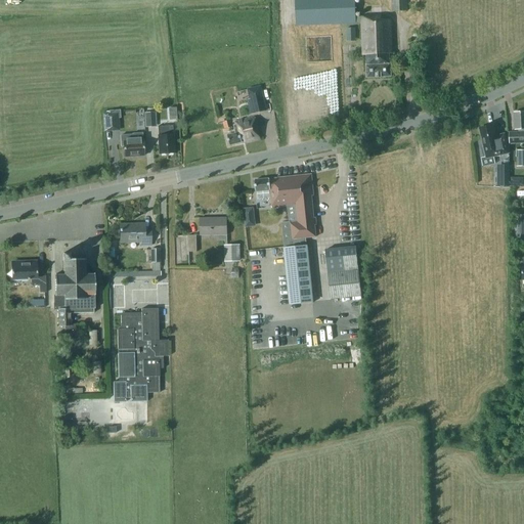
[(359,24),(360,56),(366,56),(366,66),(363,66),(364,79),(389,78),(388,66),(387,66),(387,55),(389,55),(388,20),(378,20),(378,17),(352,18),(351,0),(293,0),(295,26),(359,24)]
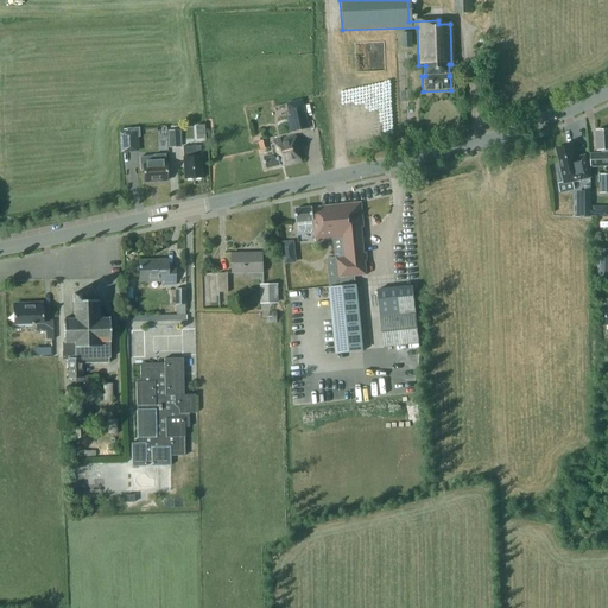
[(451,0),(453,14),(470,14),(469,0),(451,0)]
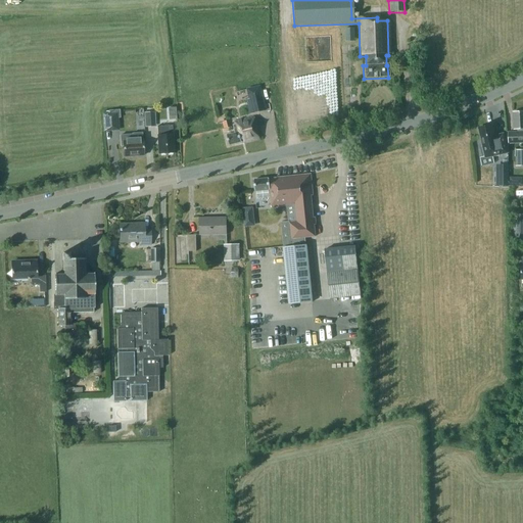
[(354,29),(345,29),(345,37),(354,36),(354,29)]
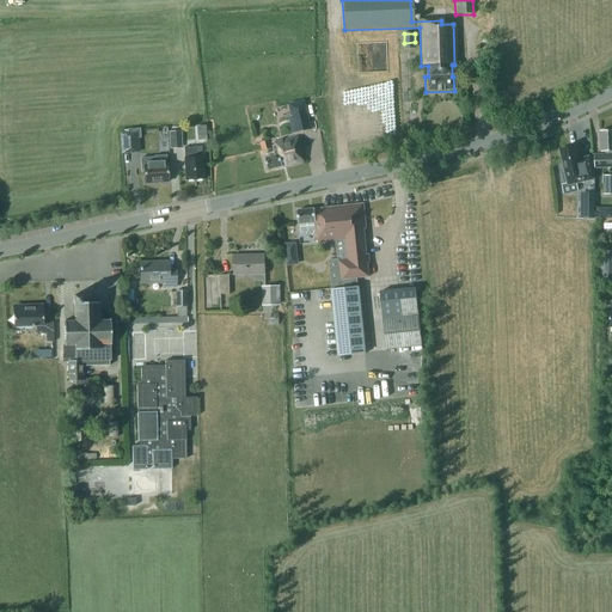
[(289,118),(293,134),(310,130),(304,104),(289,106),(292,118),(289,118)]
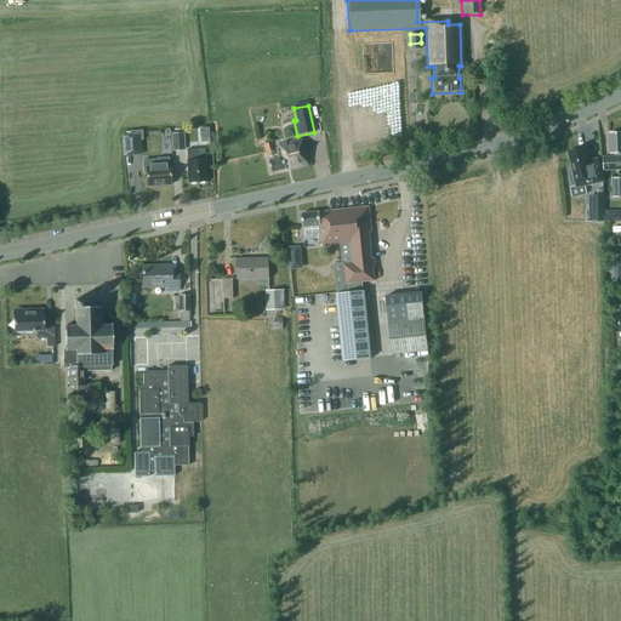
[(602,158),(603,172),(620,170),(620,132),(609,134),(609,154),(614,154),(614,157),(602,158)]
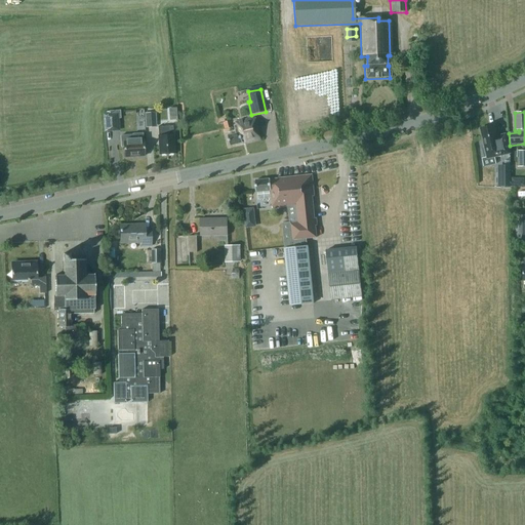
[(156,127),(155,113),(145,114),(146,127),(156,127)]
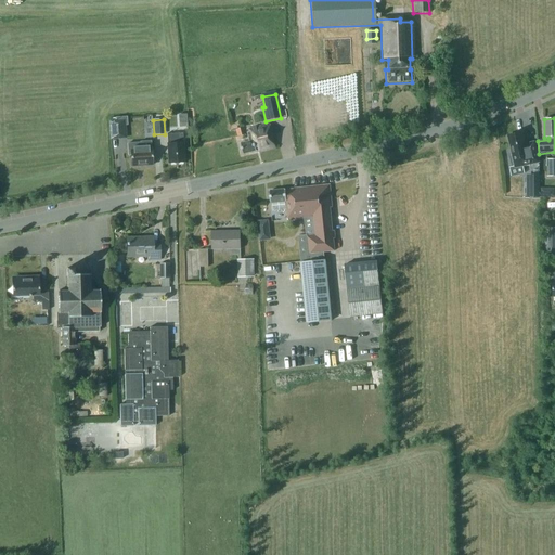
[(126,139),(125,120),(108,120),(110,140),(126,139)]
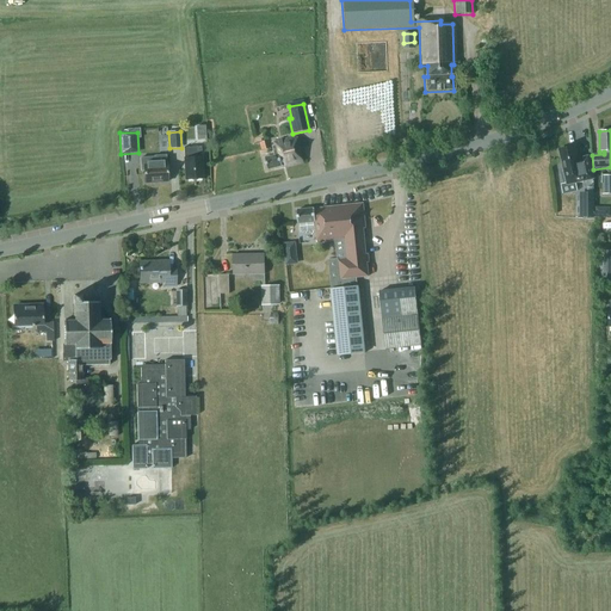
[(301,164),(295,139),(272,143),(273,147),(271,147),(272,156),(264,158),(266,171),(284,166),(284,167),(301,164)]
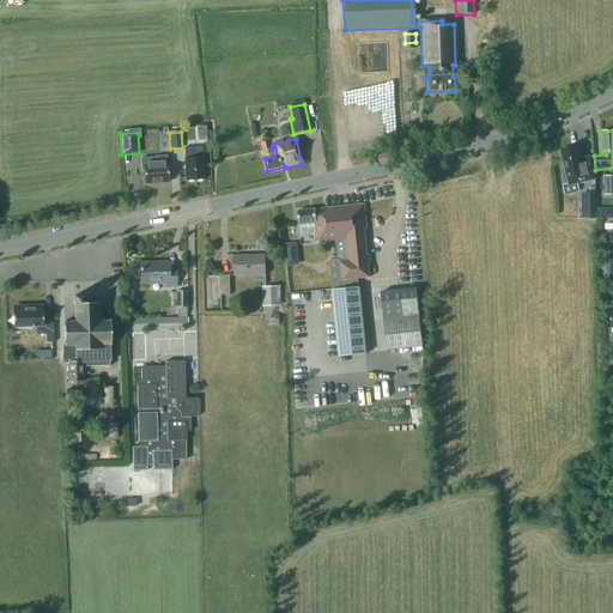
[(566,174),(563,174),(565,184),(569,184),(569,187),(595,180),(589,158),(580,161),(576,147),(560,151),(566,174)]
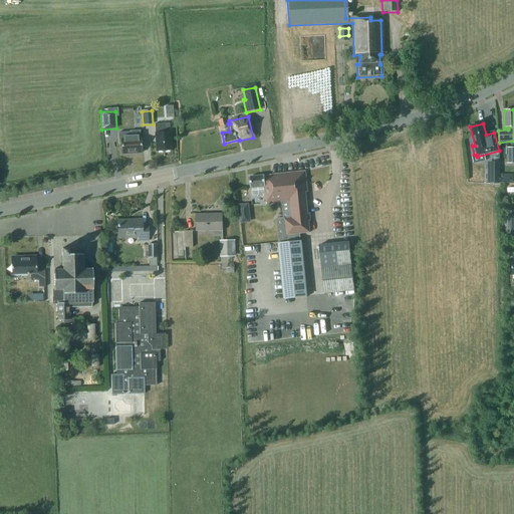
[(153,125),(154,153),(169,152),(168,124),(153,125)]
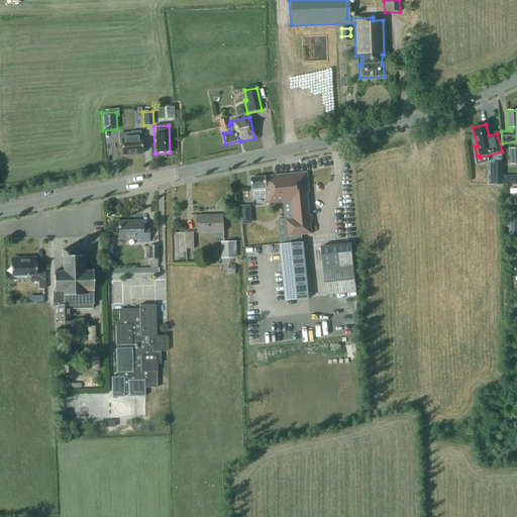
[(139,138),(139,132),(129,132),(129,133),(118,133),(118,144),(120,144),(121,154),(140,154),(139,138)]
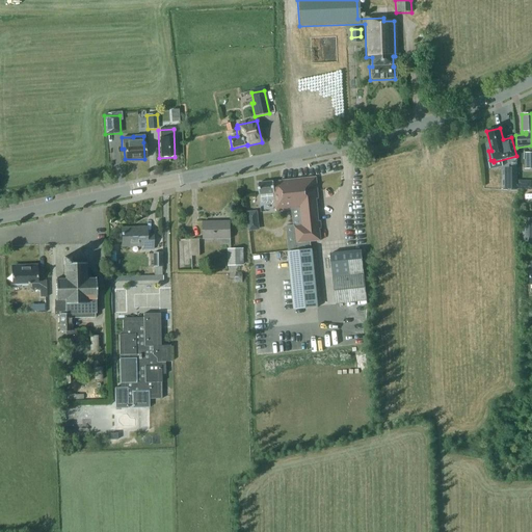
[(516,167),(504,167),(504,189),(516,189),(516,167)]
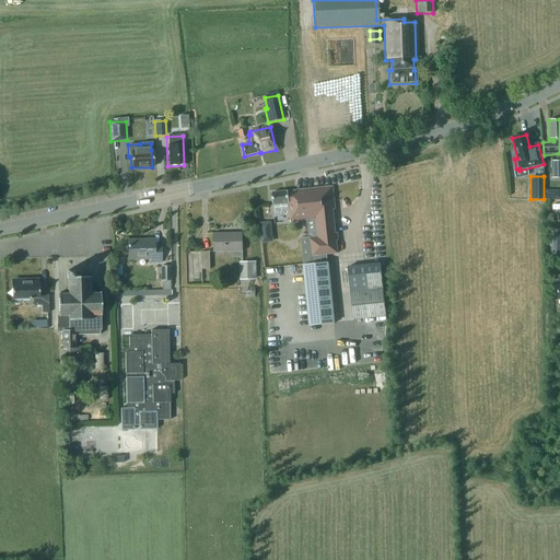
[(331,186),(298,189),(299,210),(301,210),(302,222),(306,221),(307,237),(301,238),(303,265),(308,326),(335,324),(329,263),(327,263),(327,255),(338,254),(337,241),(338,241),(338,233),(337,233),(336,232),(335,232),(333,209),(334,209),(331,186)]
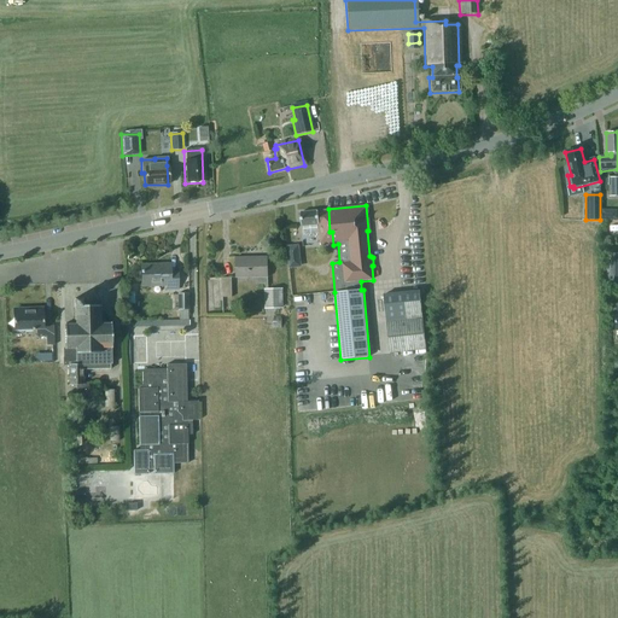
[(301,225),(301,227),(302,226),(302,227),(319,226),(320,246),(333,245),(332,232),(330,232),(328,209),(299,211),(301,225)]
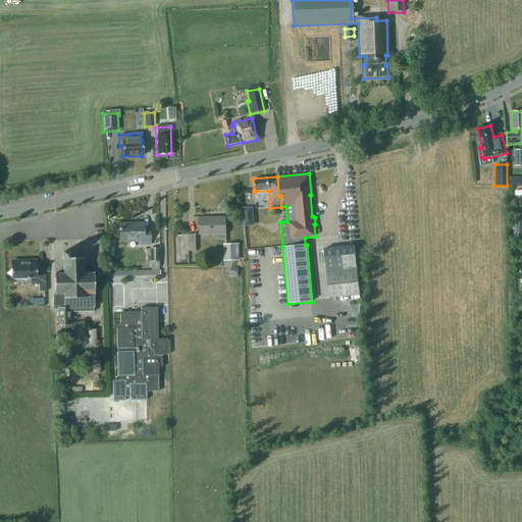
[(252,207),(242,208),(244,227),(255,225),(252,207)]
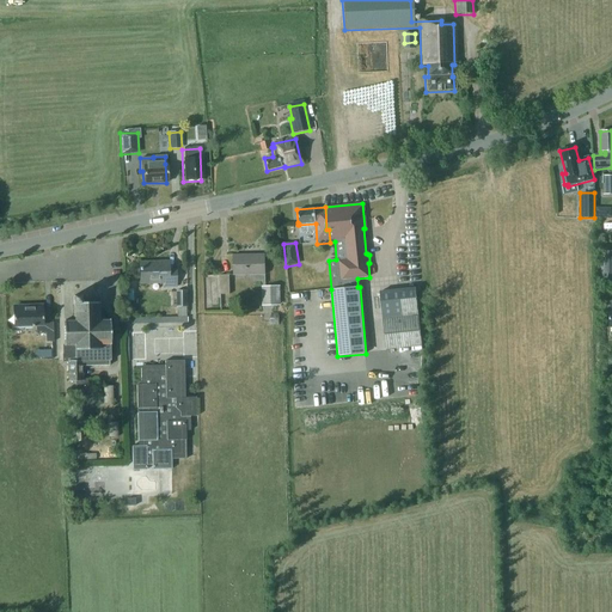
[(611,250),(600,251),(600,280),(606,280),(605,274),(611,273),(611,250)]
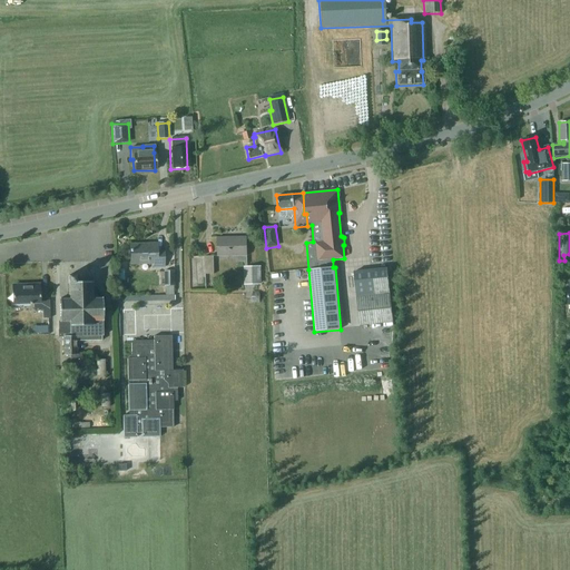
[(218,238),(219,257),(246,255),(245,237),(218,238)]
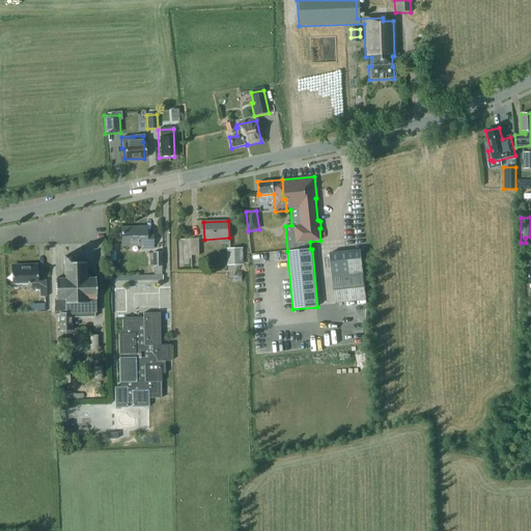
[(142,247),(142,249),(152,249),(151,233),(145,233),(145,228),(133,228),(133,227),(120,227),(121,246),(131,246),(131,247),(142,247)]
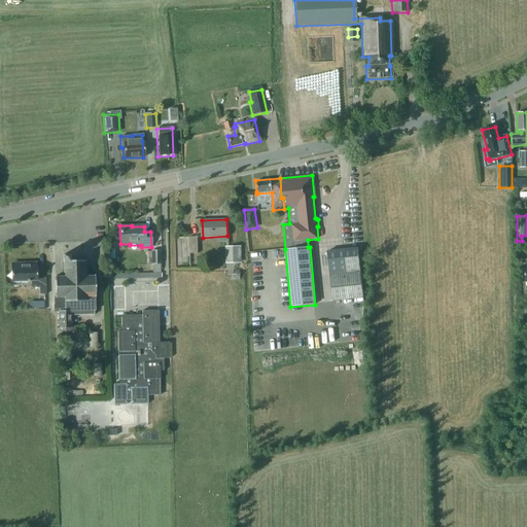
[(198,254),(197,238),(189,238),(189,254),(198,254)]
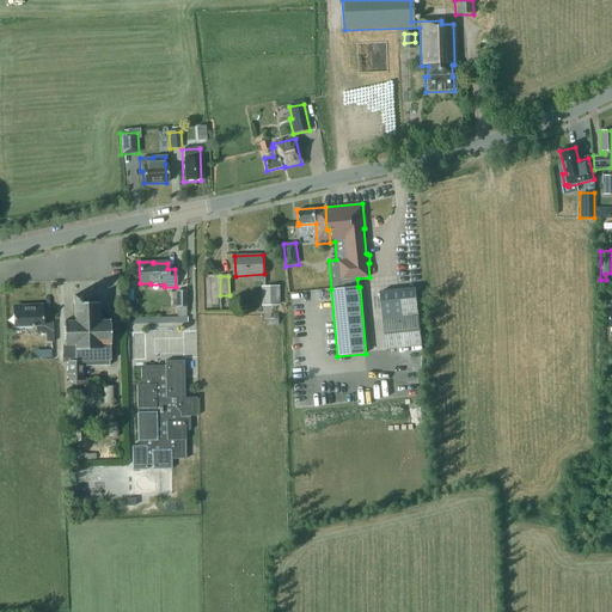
[(262,287),(262,306),(280,306),(280,287),(262,287)]
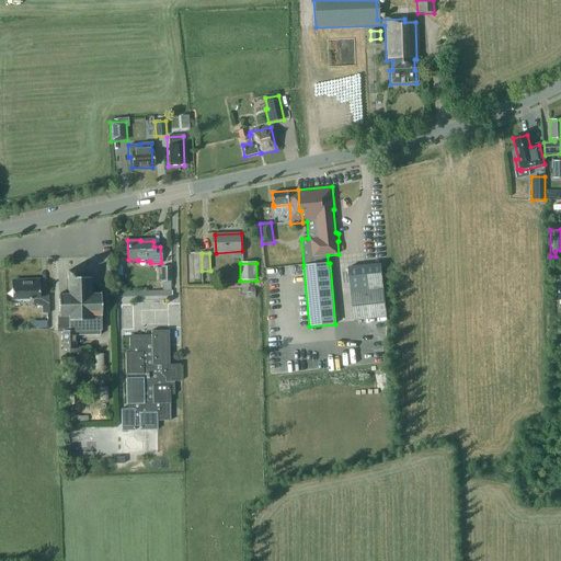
[(347,267),(354,320),(386,317),(380,264),(347,267)]
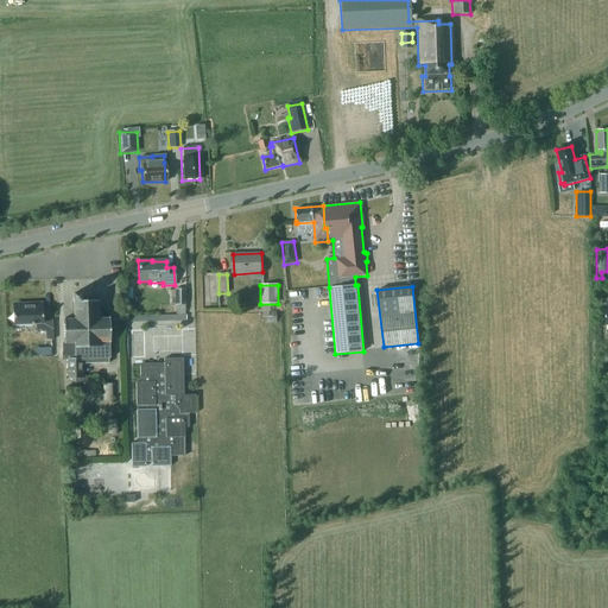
[(175,289),(175,305),(176,305),(184,305),(185,305),(185,289),(175,289)]
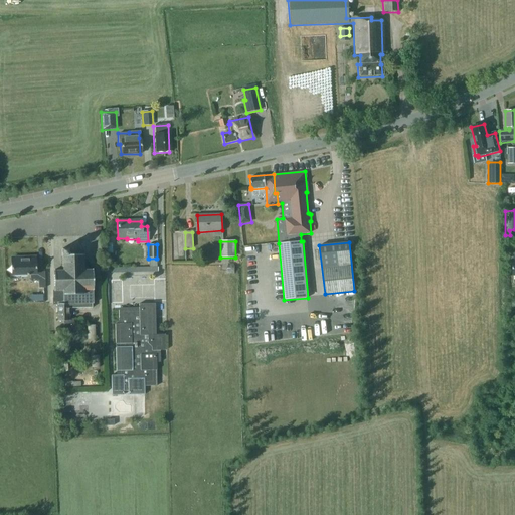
[(52,305),(56,305),(68,305),(68,308),(92,308),(92,304),(93,304),(92,271),(87,271),(82,268),(82,256),(78,256),(78,251),(67,252),(67,250),(60,250),(60,258),(61,268),(58,271),(52,271),(53,290),(52,290),(52,305)]
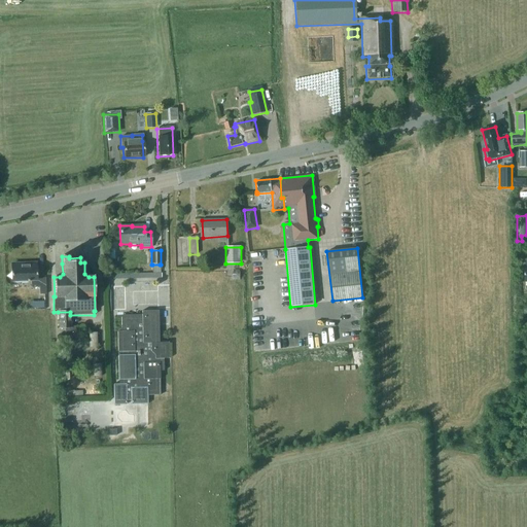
[(11,265),(12,282),(31,281),(31,287),(39,287),(39,294),(45,293),(44,278),(36,278),(36,264),(11,265)]
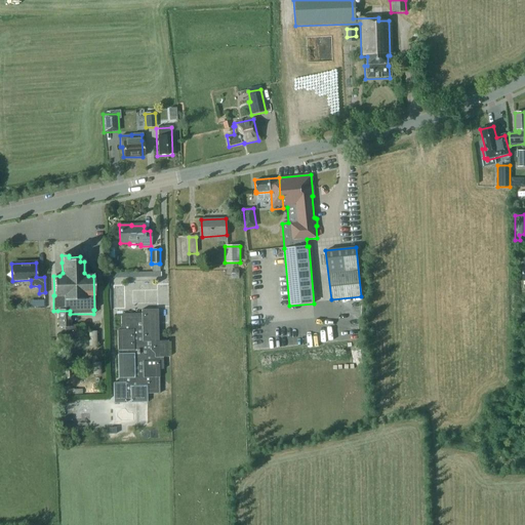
[(57,311),(57,327),(64,327),(64,328),(64,331),(64,340),(78,339),(77,330),(75,330),(74,326),(71,326),(70,314),(70,311),(57,311)]
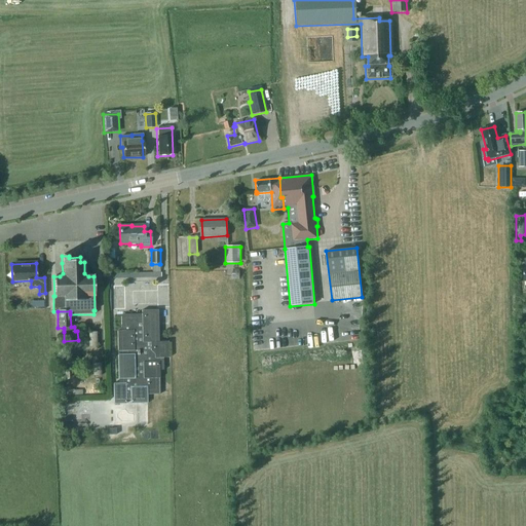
[(143,314),(120,315),(121,327),(118,332),(119,383),(114,384),(114,404),(122,404),(123,409),(137,410),(138,424),(151,424),(151,410),(148,410),(148,395),(161,395),(160,373),(163,374),(163,371),(164,371),(164,359),(170,359),(170,342),(160,342),(159,311),(143,311),(143,314)]
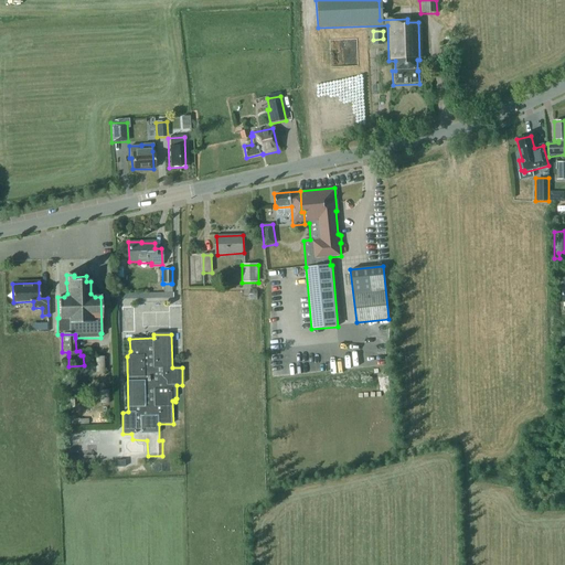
[(104,356),(95,356),(95,366),(95,373),(104,372),(104,356)]
